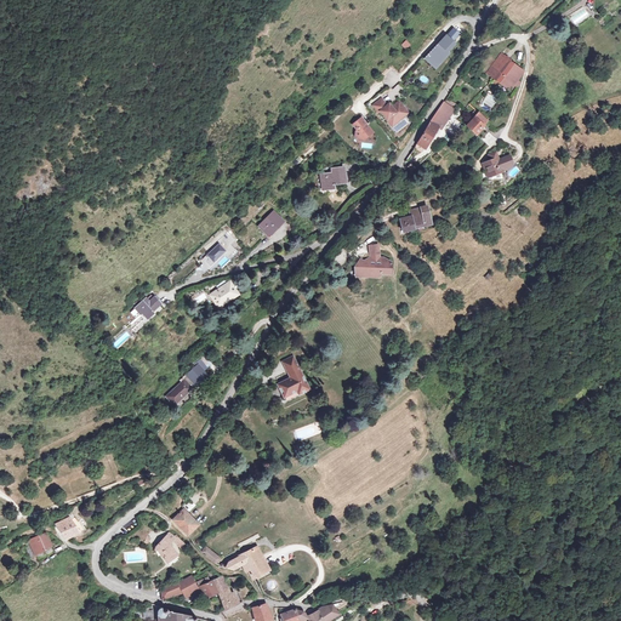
[(453,28),(425,58),(436,68),(449,53),(448,50),(454,43),(451,41),(459,34),(453,28)]
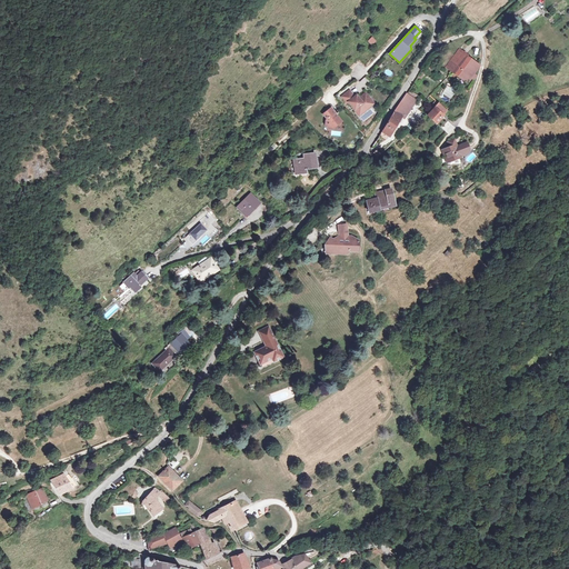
[(447,68),(451,71),(455,73),(467,56),(459,49),(447,68)]
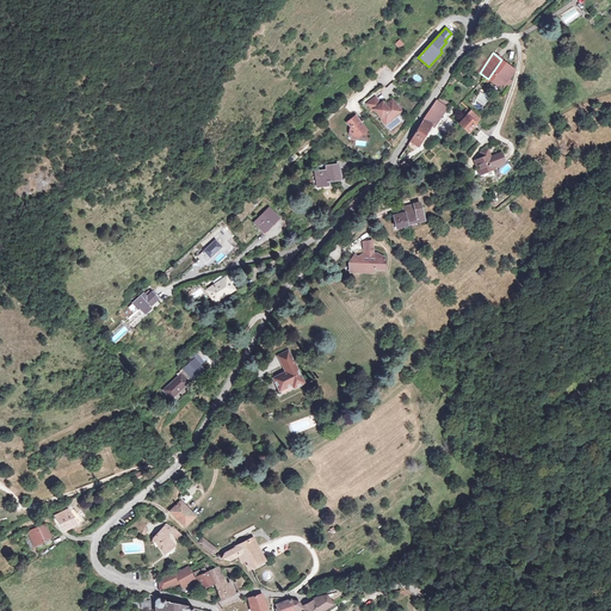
[(488,79),(485,76),(482,80),(486,84),(489,80),(501,88),(504,85),(508,87),(512,81),(507,79),(514,69),(501,60),(488,79)]
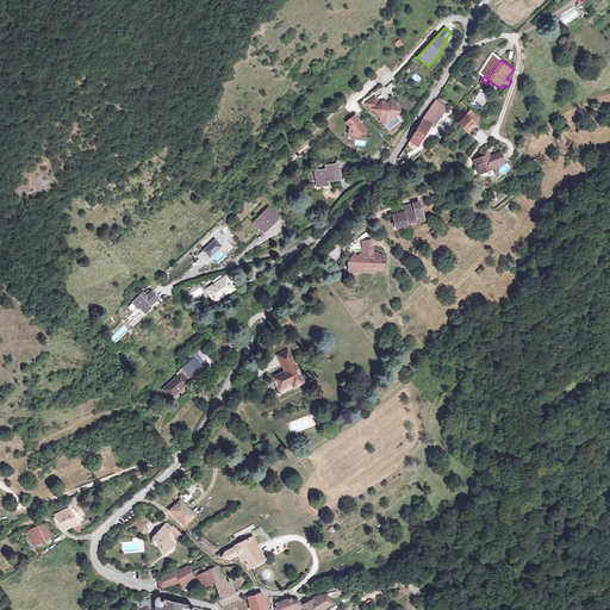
[(386,109),(384,106),(380,103),(379,104),(373,98),(365,104),(369,111),(372,110),(379,119),(381,117),(386,123),(399,112),(393,103),(386,109)]
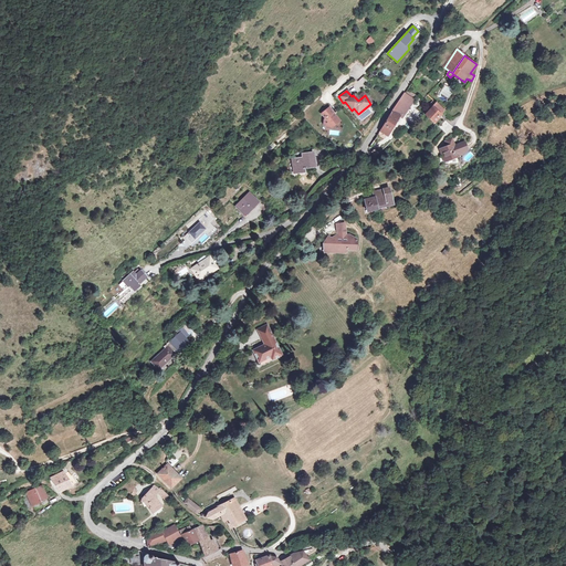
[(413,100),(404,92),(392,112),(383,128),(379,133),(386,137),(388,133),(389,134),(397,121),(399,117),(401,118),(413,100)]
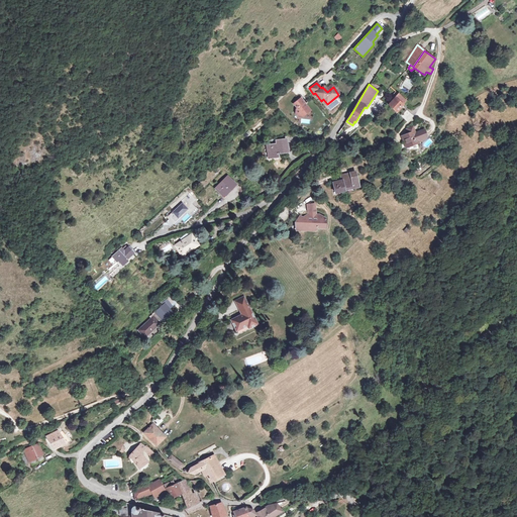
[(398,95),(388,106),(396,112),(405,100),(398,95)]
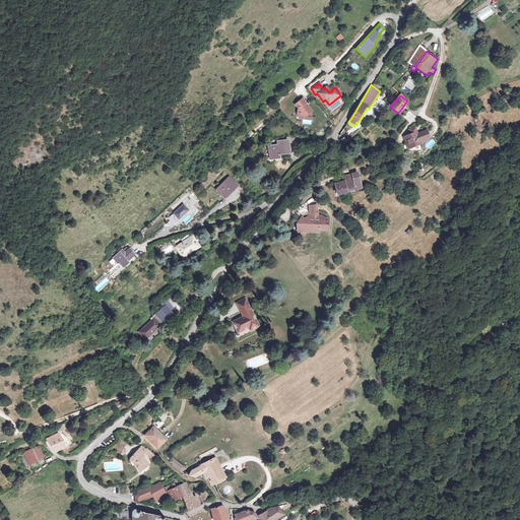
[(311,112),(301,100),(294,105),(298,110),(297,111),(296,114),(299,118),(303,118),(311,112)]
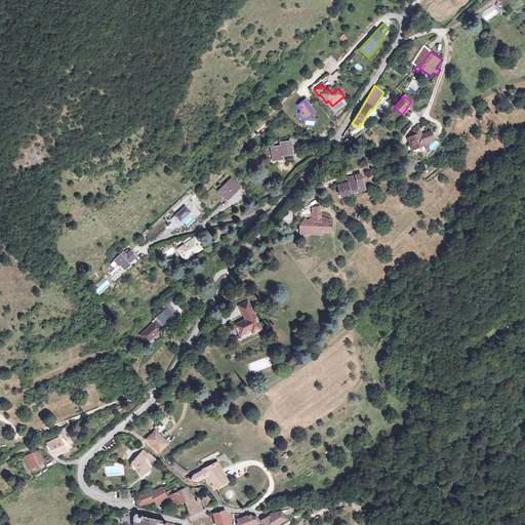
[(413,124),(419,119),(413,111),(407,117),(413,124)]
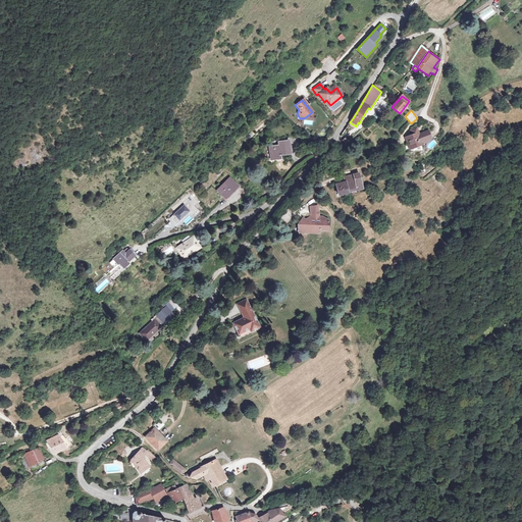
[(412,144),(414,150),(426,146),(425,144),(433,141),(430,133),(421,136),(419,128),(413,131),(415,137),(407,139),(409,145),(412,144)]
